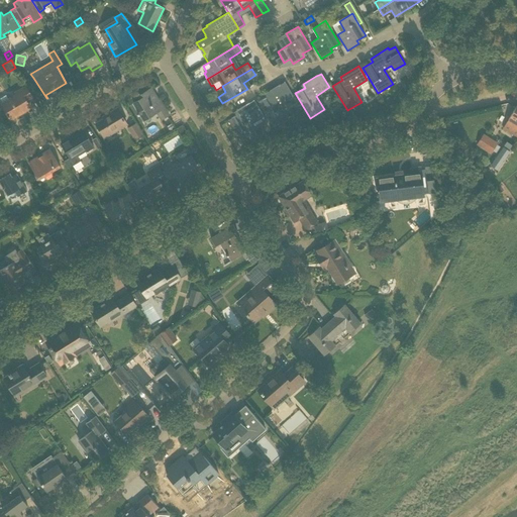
[(269,96),(259,102),(274,127),(288,118),(279,104),(294,96),(285,82),(267,93),(269,96)]
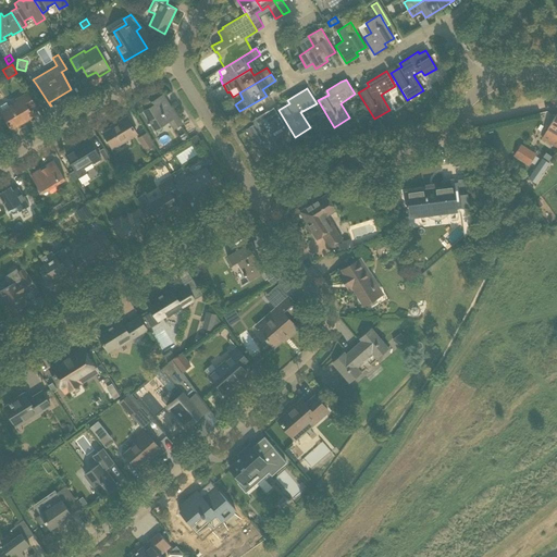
[(5,118),(12,128),(13,128),(12,126),(23,120),(24,122),(33,115),(29,109),(35,106),(27,91),(14,99),(16,101),(0,110),(5,118)]
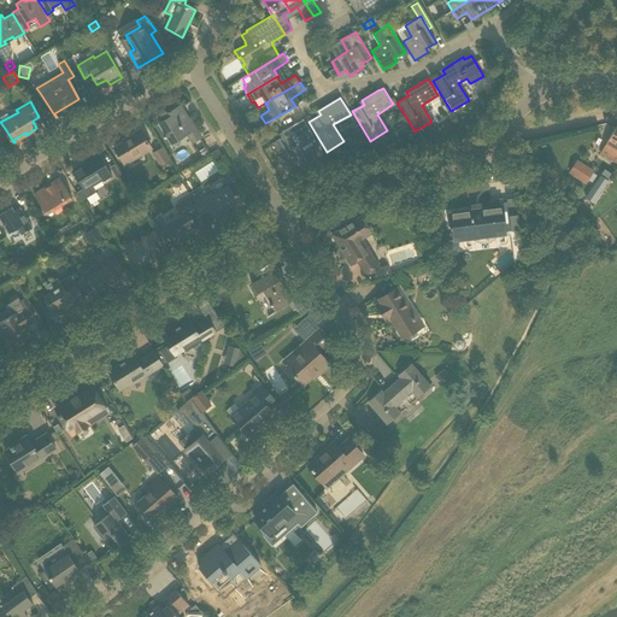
[(168,117),(159,122),(166,134),(164,136),(169,145),(187,134),(193,142),(201,137),(191,119),(189,121),(184,113),(182,115),(177,107),(165,113),(168,117)]
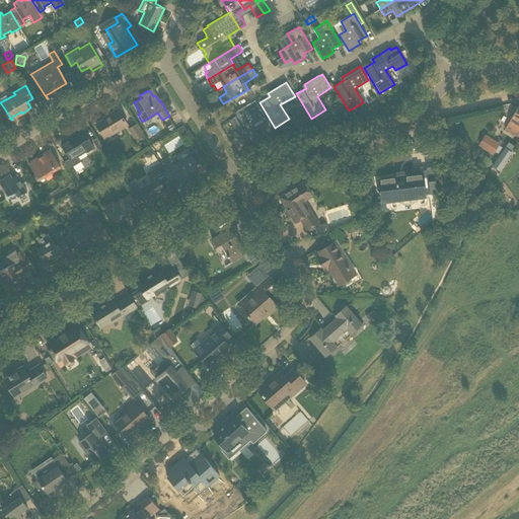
[(244,145),(253,140),(258,137),(250,124),(264,116),(255,100),(237,112),(239,115),(229,121),(244,147),(244,146),(244,145)]
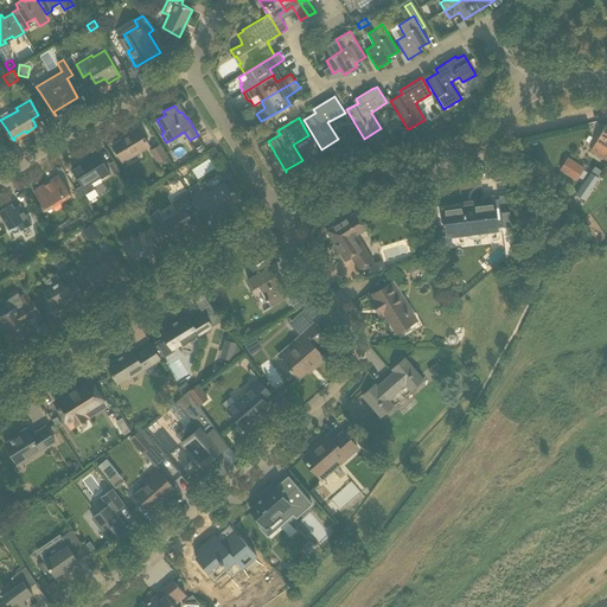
[(606,159),(606,123),(592,151),(606,159)]
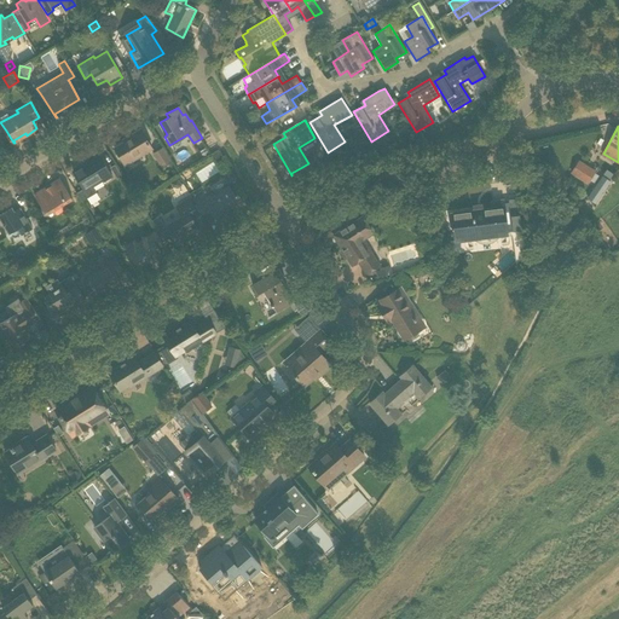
[(132,138),(115,148),(125,165),(152,149),(140,129),(131,136),(132,138)]
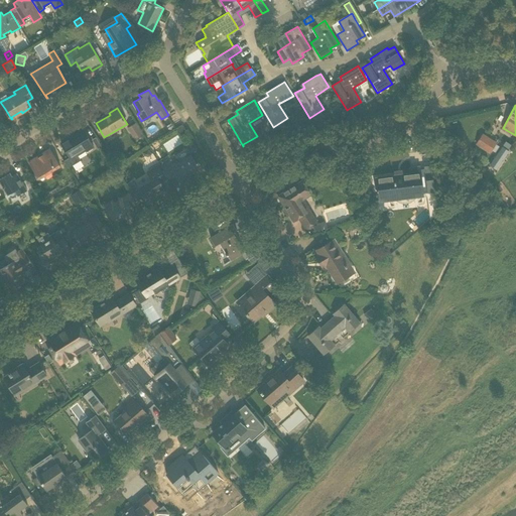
[(135,124),(128,128),(135,139),(141,135),(135,124)]
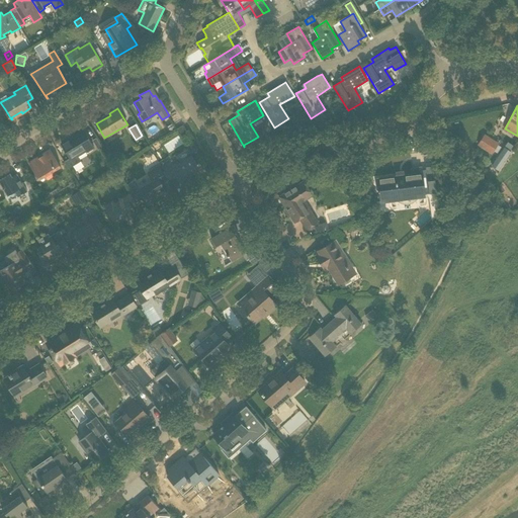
[(72,138),(62,144),(70,158),(64,162),(68,169),(81,161),(77,155),(84,151),(85,153),(94,148),(84,131),(83,131),(84,133),(73,140),(72,138)]
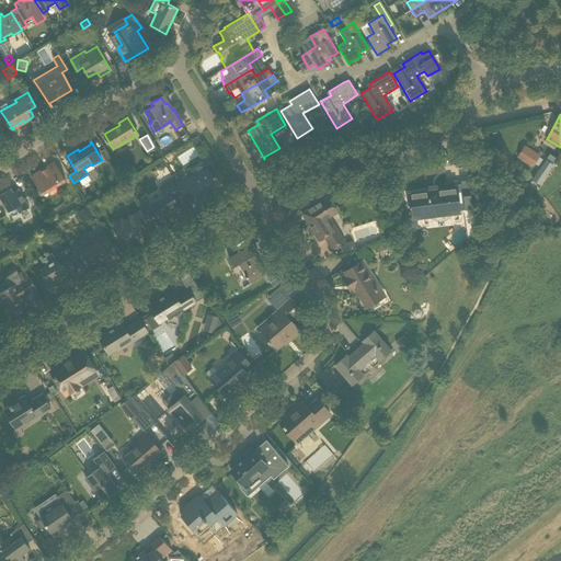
[(541,156),(525,146),(517,156),(534,167),(541,156)]
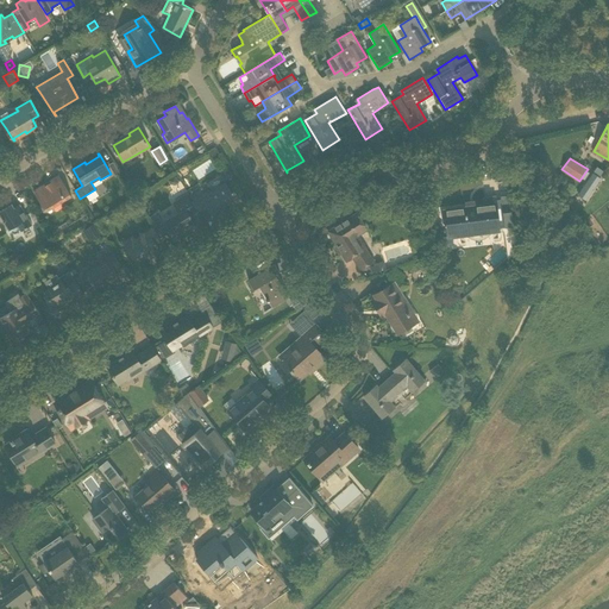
[(120,174),(113,162),(108,165),(115,176),(120,174)]
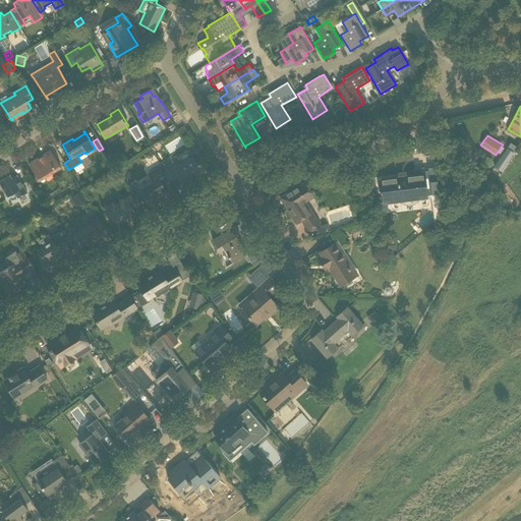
[(256,151),(253,146),(248,149),(251,154),(256,151)]
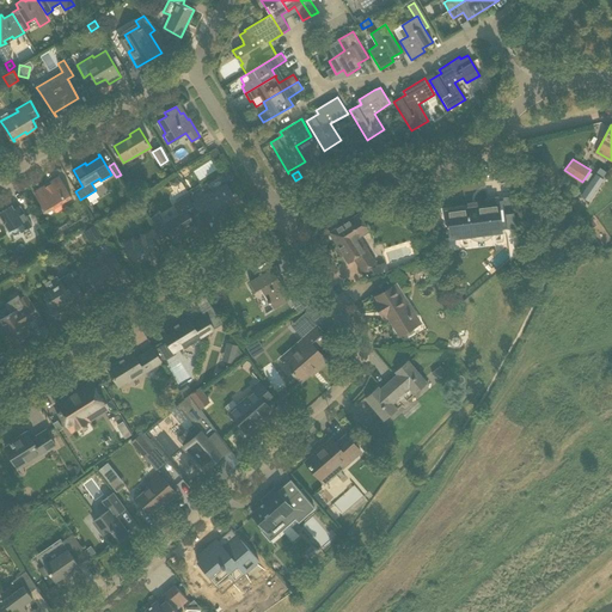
[(597,175),(583,196),(591,202),(605,179),(597,175)]
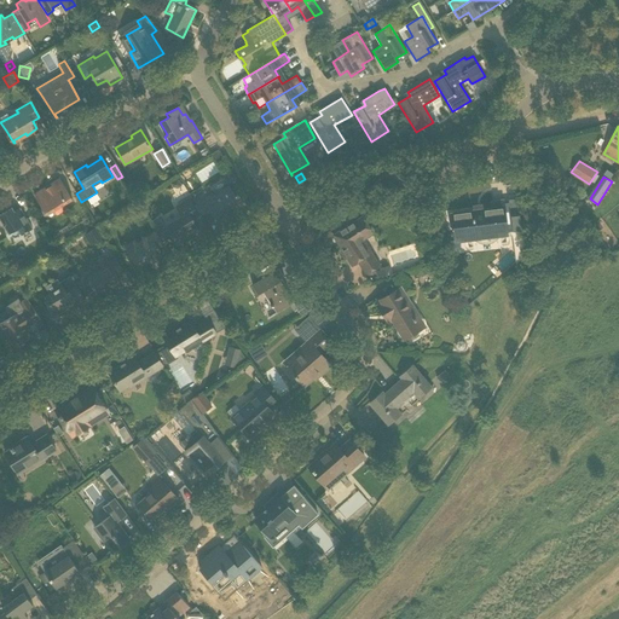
[(45,187),(34,194),(42,208),(40,209),(45,217),(73,200),(59,178),(59,179),(61,180),(47,189),(45,187)]
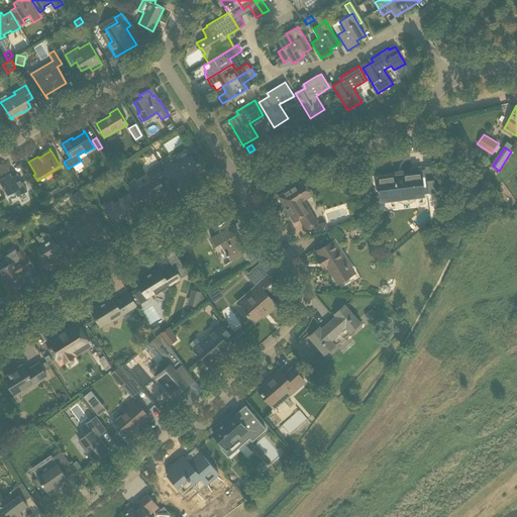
[(176,176),(182,185),(204,171),(198,162),(196,163),(192,156),(180,164),(178,162),(164,171),(170,180),(176,176)]
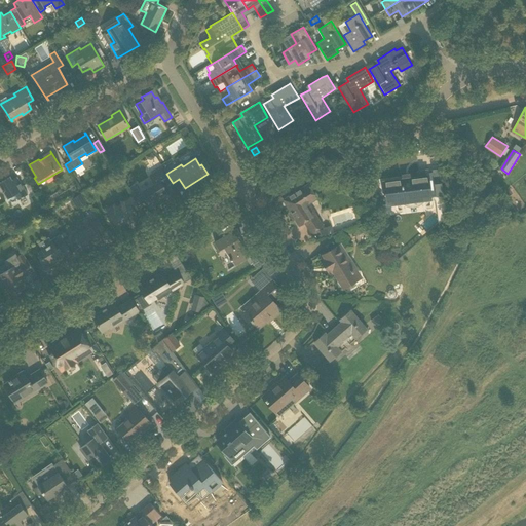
[(162,202),(171,197),(163,186),(170,182),(160,168),(150,176),(155,183),(140,192),(133,196),(140,208),(147,203),(150,208),(161,200),(162,202)]
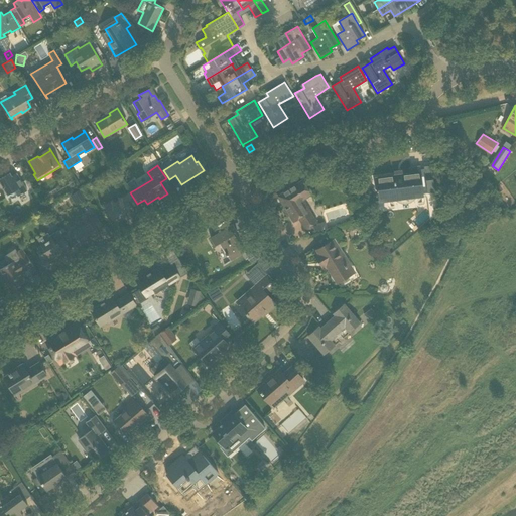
[(424,166),(427,192),(435,191),(433,178),(432,178),(431,165),(424,166)]
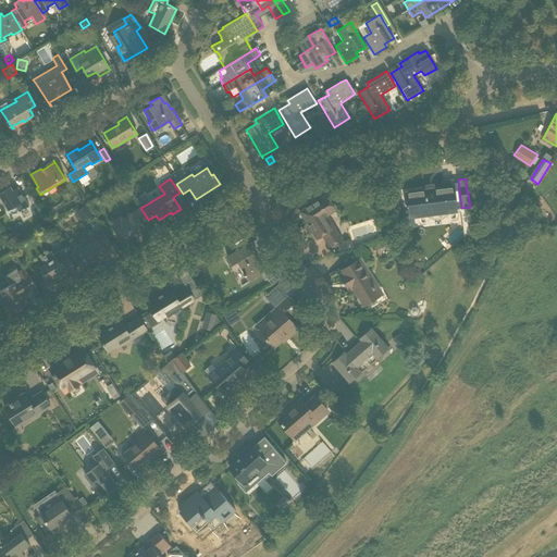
[(409,214),(429,212),(428,209),(446,207),(447,210),(456,209),(453,180),(443,181),(444,188),(429,190),(429,189),(406,193),(409,214)]
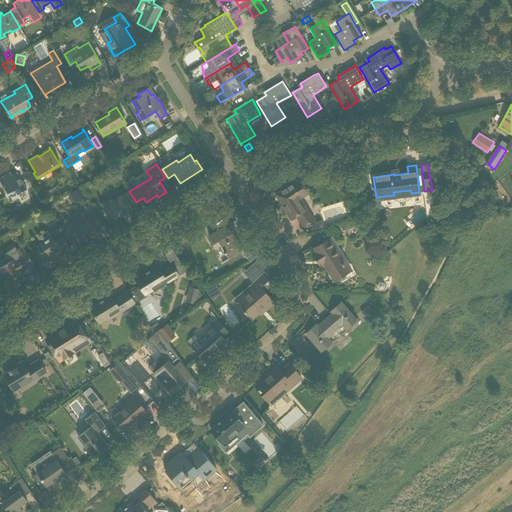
[(300,177),(305,173),(302,168),(297,172),(300,177)]
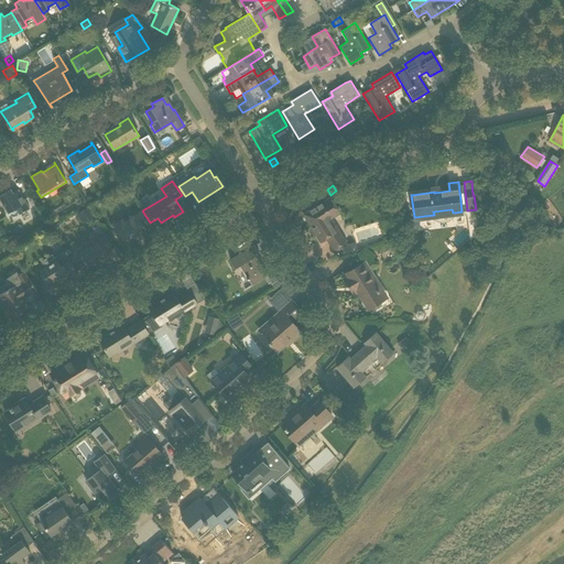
[(30,208),(19,190),(13,193),(11,188),(0,195),(0,198),(9,213),(15,208),(20,215),(30,208)]
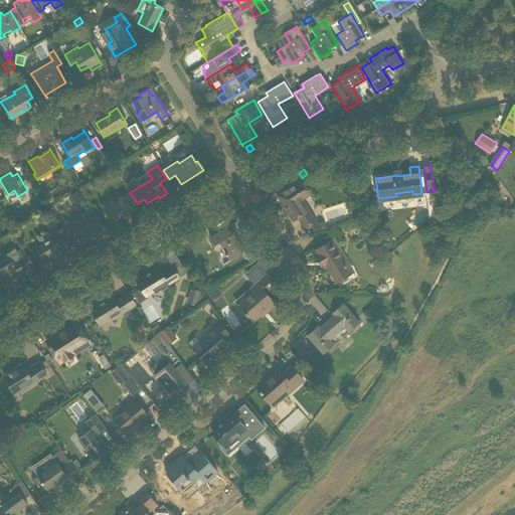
[(311,194),(302,180),(278,195),(293,220),(298,217),(305,228),(316,221),(302,199),(311,194)]
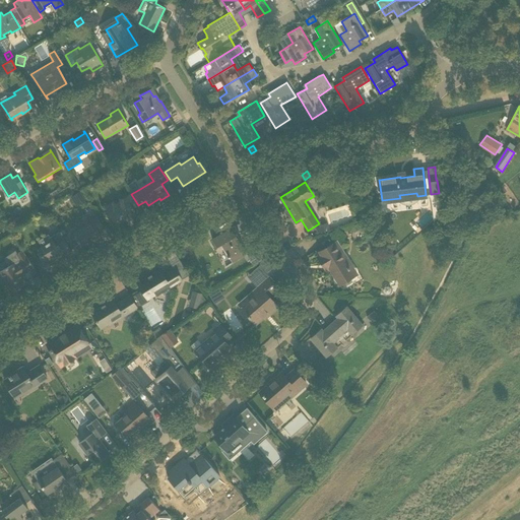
[(75,202),(83,198),(79,191),(72,196),(75,202)]
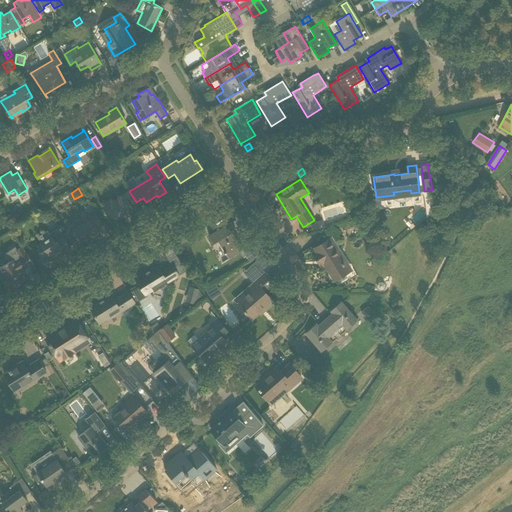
[(104,204),(114,221),(127,213),(128,215),(135,212),(131,206),(136,202),(129,191),(106,206),(104,204)]
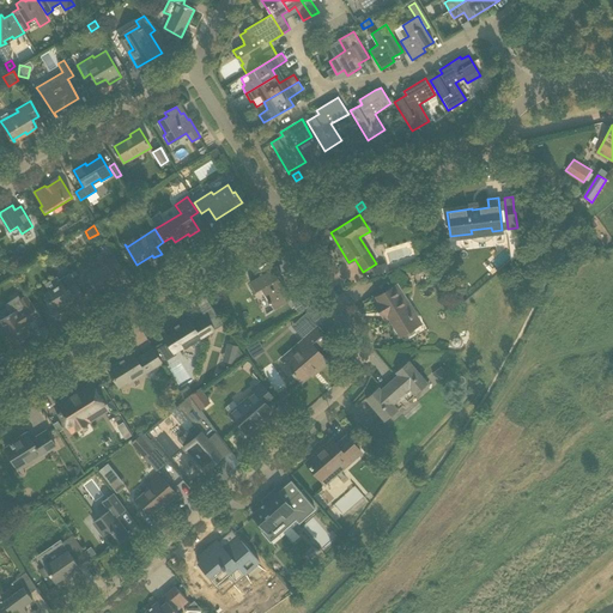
[(52,249),(46,254),(49,260),(55,255),(52,249)]
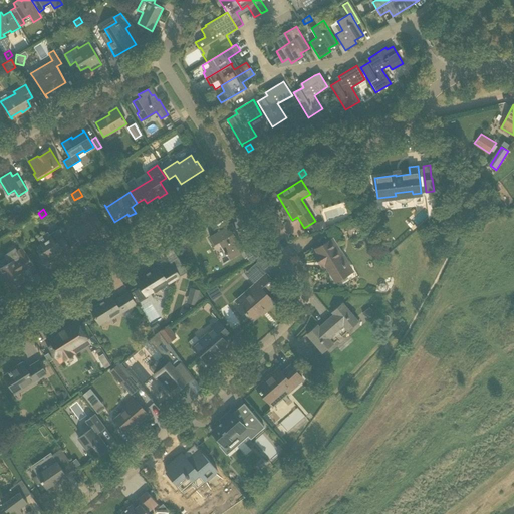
[(81,246),(100,234),(97,229),(103,225),(96,215),(89,219),(91,221),(74,231),(77,236),(76,236),(81,246)]
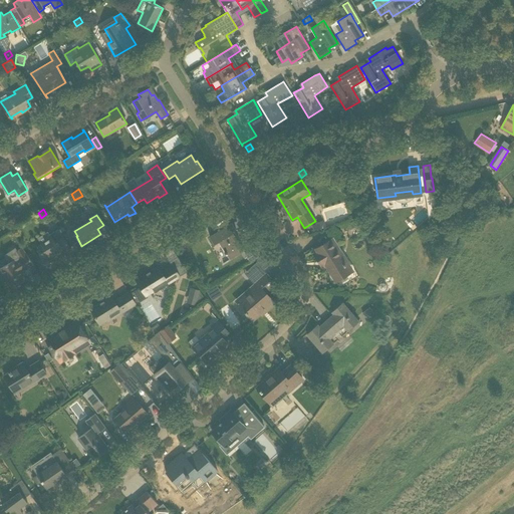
[(317,230),(317,231),(326,228),(323,220),(315,223),(315,225),(312,226),(313,231),(317,230)]
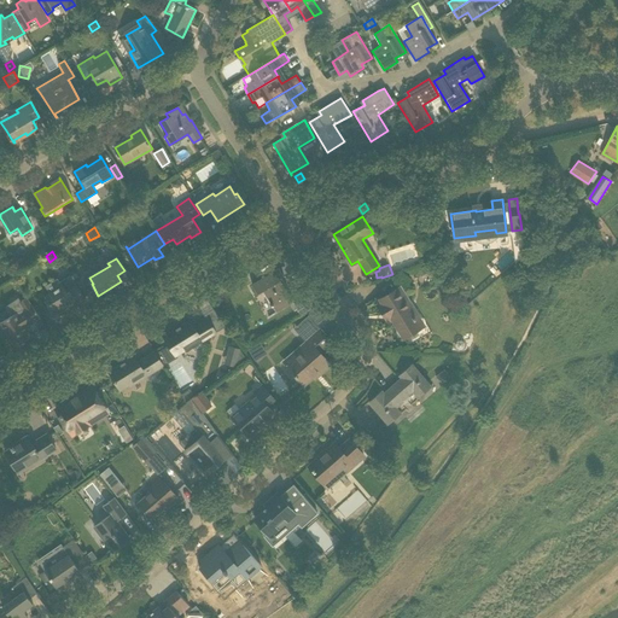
[(277,313),(293,302),(280,280),(285,278),(279,268),(252,285),(257,295),(263,291),(270,303),(269,303),(272,305),(277,313)]
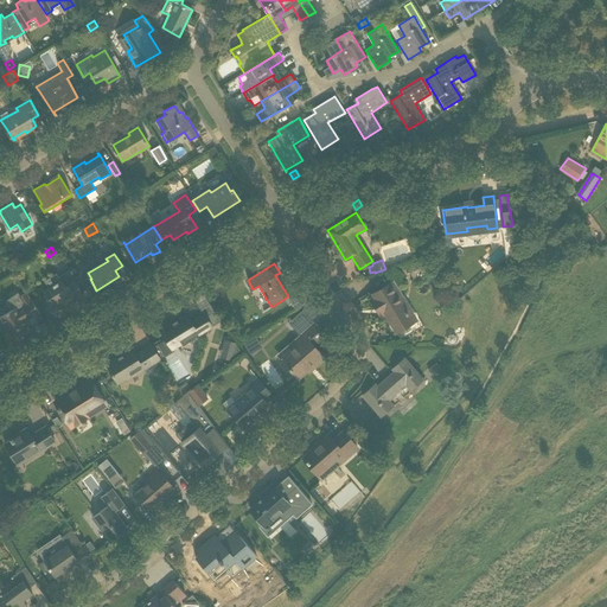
[(45,300),(52,311),(66,302),(68,302),(83,293),(69,270),(58,276),(61,280),(44,291),(49,298),(45,300)]
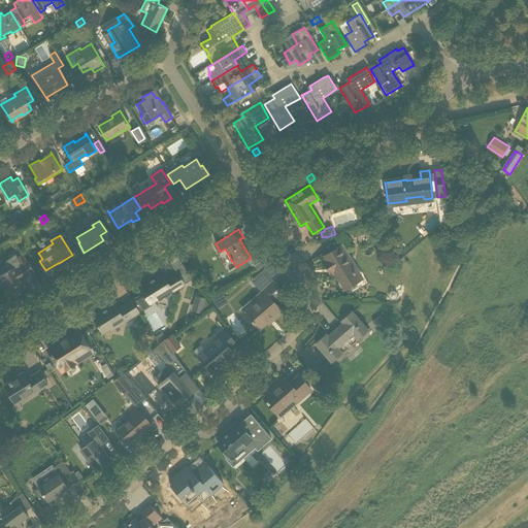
[(331,267),(344,290),(359,281),(344,256),(349,255),(342,244),(324,256),(326,258),(322,260),(328,269),(331,267)]
